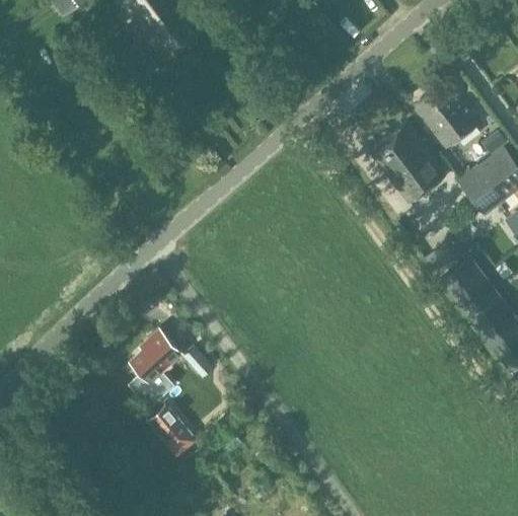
[(47,0),(61,18),(84,0),(47,0)]
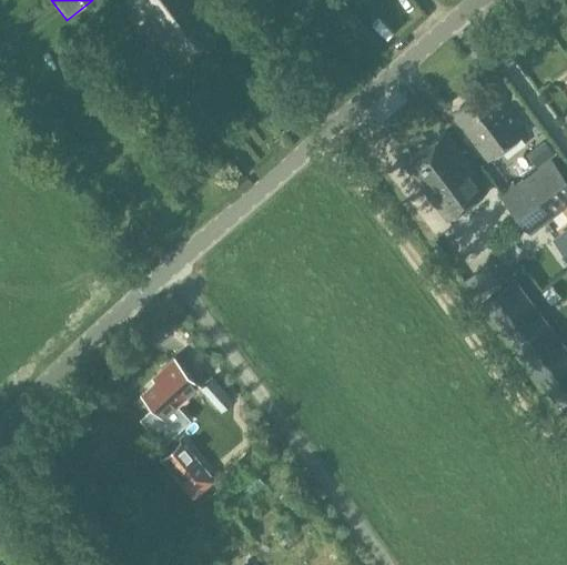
[(188,30),(163,0),(129,0),(180,66),(195,53),(181,36),(188,30)]
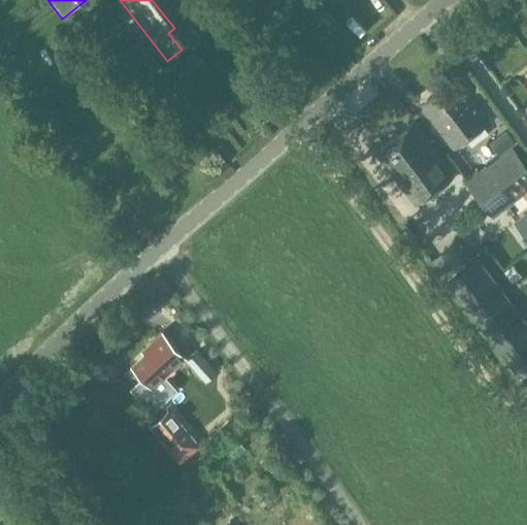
[(184,0),(152,0),(174,28),(168,33),(182,50),(207,30),(184,0)]
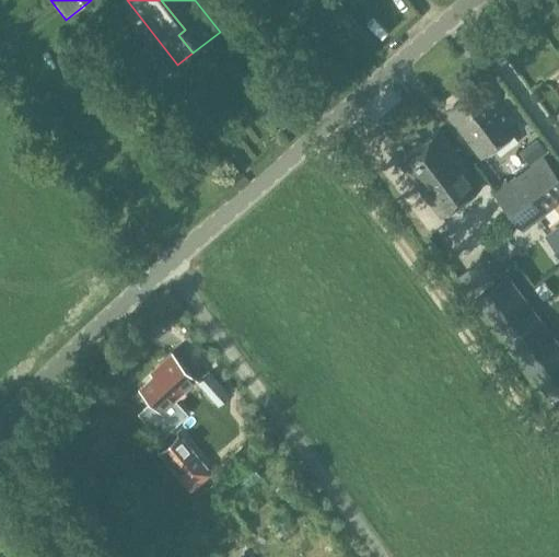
[(82,61),(78,56),(71,55),(65,59),(65,67),(69,72),(76,73),(81,69),(82,61)]
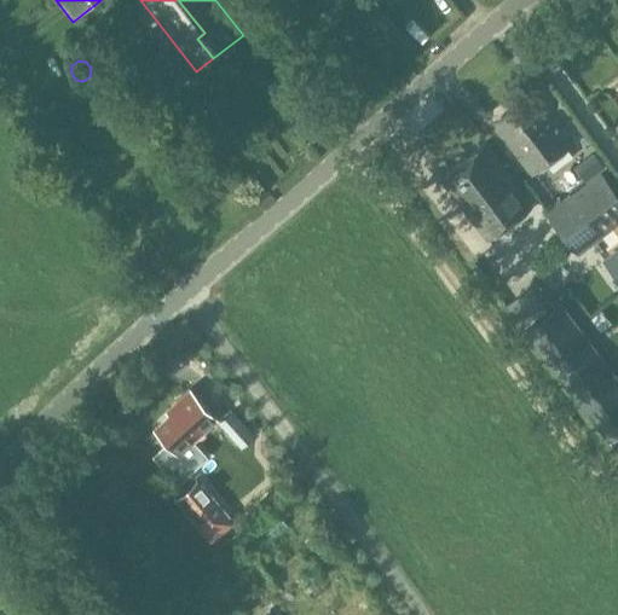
[(526,173),(569,149),(532,99),(494,127),(526,173)]
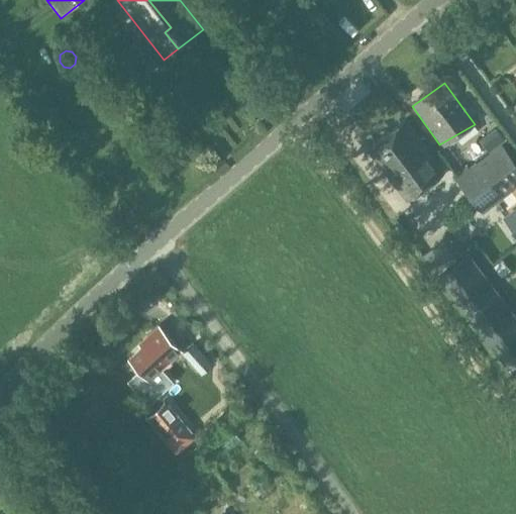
[(405,204),(442,177),(403,124),(367,150),(405,204)]
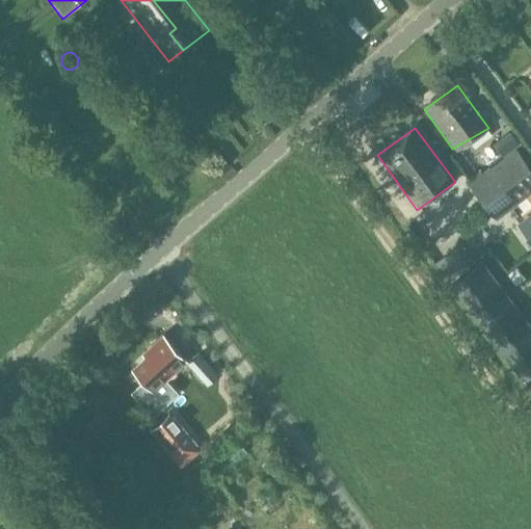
[(496,223),(530,195),(530,172),(514,150),(481,176),(480,174),(466,185),(496,223)]
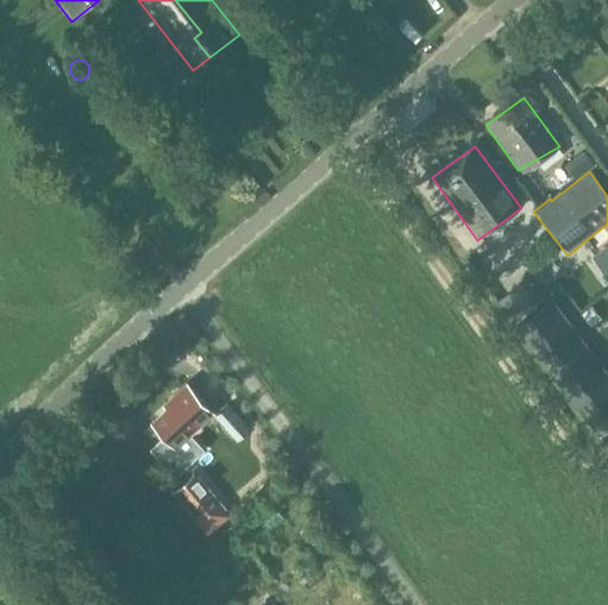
[(607,247),(594,258),(607,277),(607,247)]
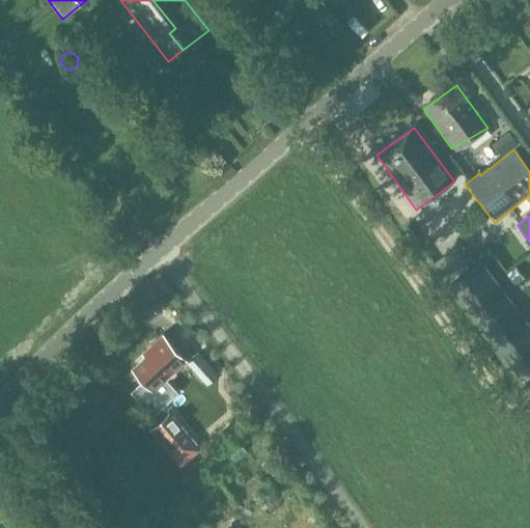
[(524,384),(529,378),(529,328),(481,264),(474,270),(450,287),(524,384)]
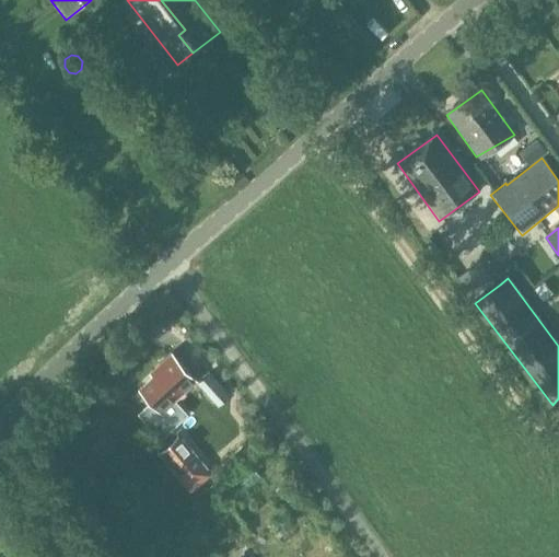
[(161,414),(195,383),(171,357),(158,368),(161,371),(139,391),(161,414)]
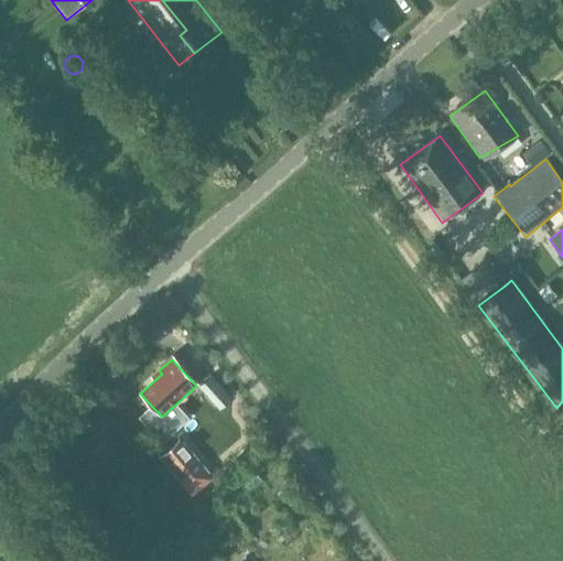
[(198,389),(218,411),(228,422),(241,411),(210,377),(198,389)]
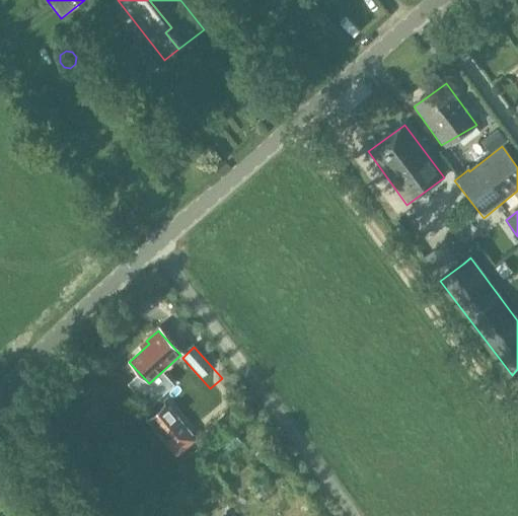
[(167,403),(148,420),(176,453),(196,437),(167,403)]
